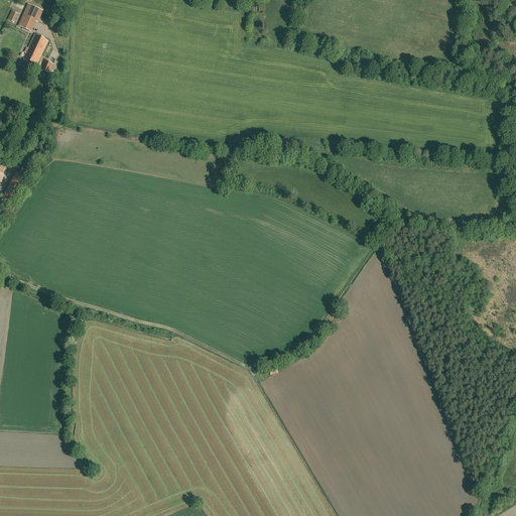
[(28,4),(18,26),(31,32),(36,22),(38,23),(43,11),(28,4)]
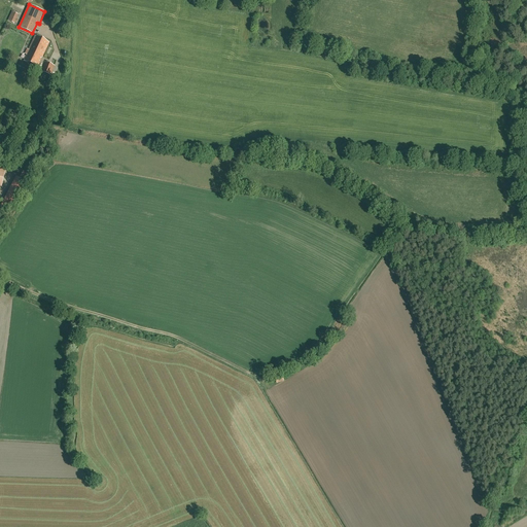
[(14,24),(19,14),(12,11),(7,21),(14,24)]
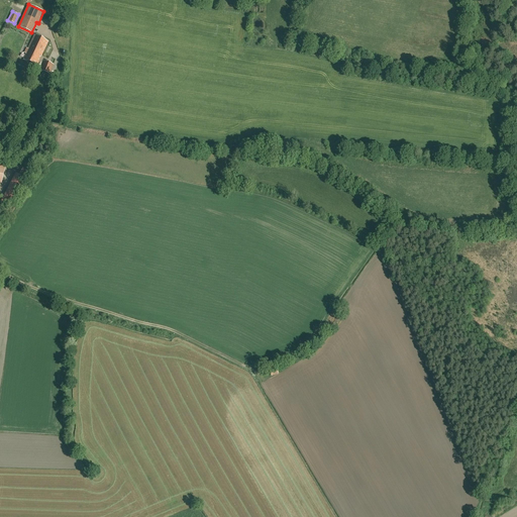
[(23,60),(26,61),(36,66),(48,41),(34,35),(28,48),(27,50),(26,54),(23,60)]
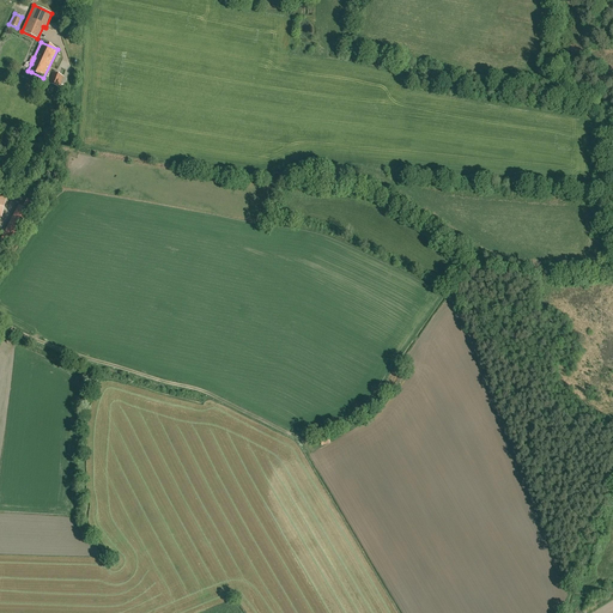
[(52,72),(48,83),(59,89),(64,77),(52,72)]
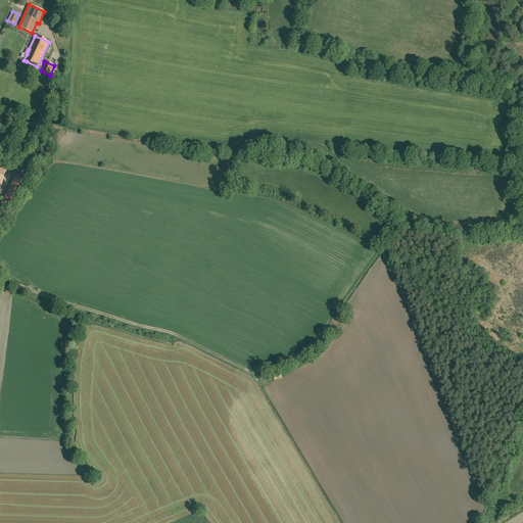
[(1,204),(10,209),(26,180),(15,175),(1,204)]
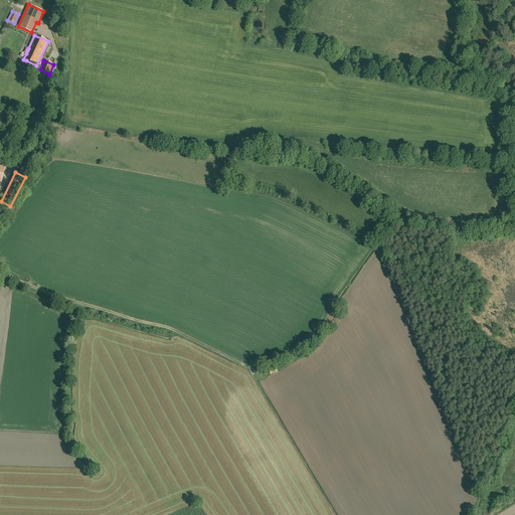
All buildings are outlined.
